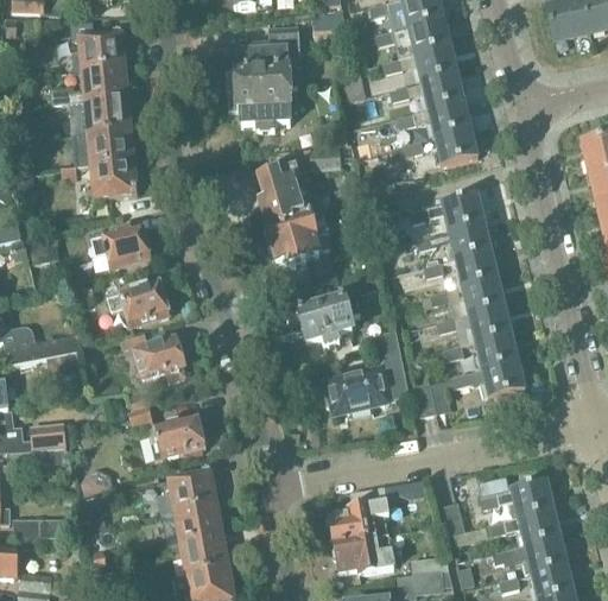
[(11,0),(10,12),(43,13),(43,0),(11,0)]
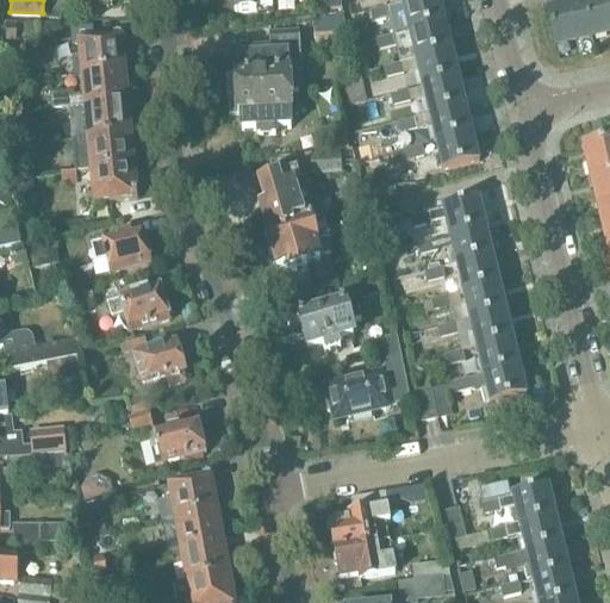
[(234,0),(236,10),(256,6),(256,4),(272,1),(272,0),(234,0)]
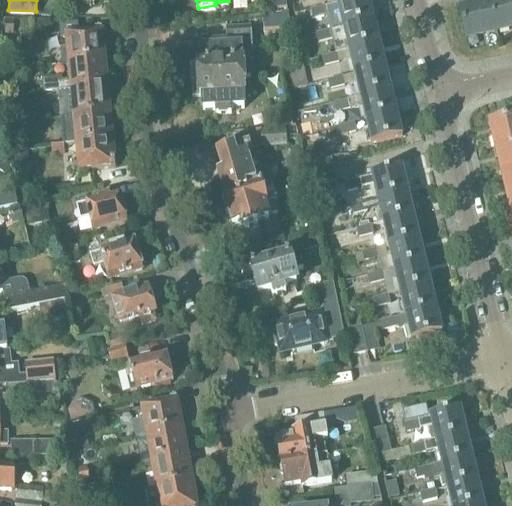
[(332,0),(310,6),(313,15),(327,11),(331,25),(331,27),(343,24),(374,17),(370,0),(337,0),(332,0)]
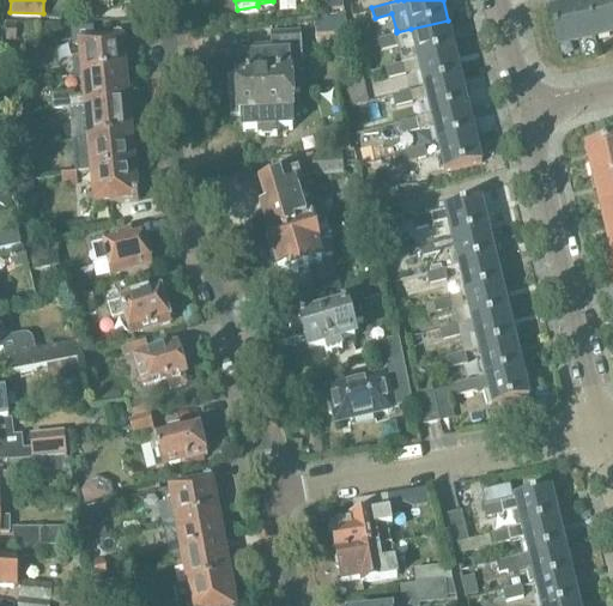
[(566,0),(551,4),(558,38),(578,34),(578,28),(590,24),(586,0),(566,0)]
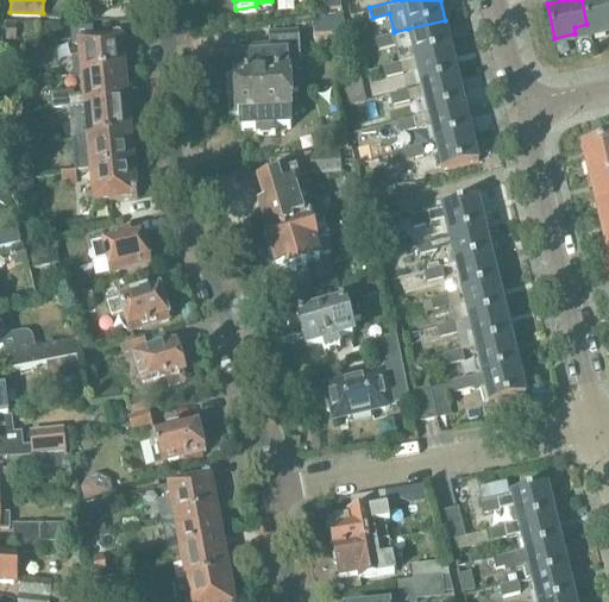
[(582,0),(586,24),(588,24),(589,30),(608,26),(608,19),(608,0),(582,0)]
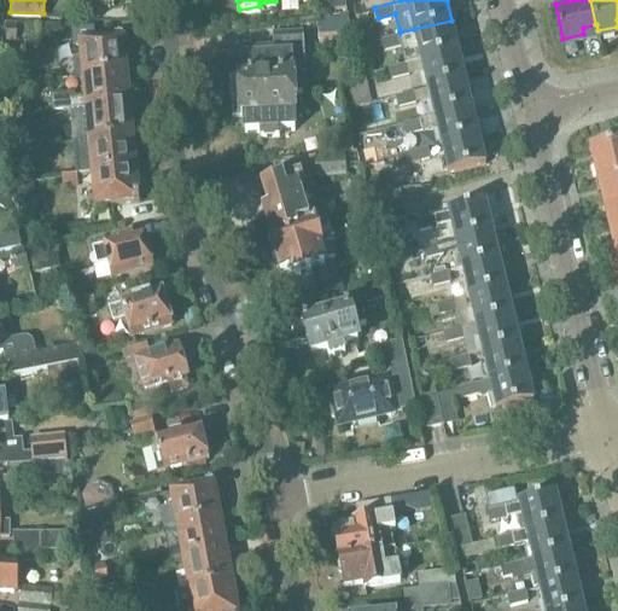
[(374,7),(356,11),(359,23),(378,18),(374,7)]
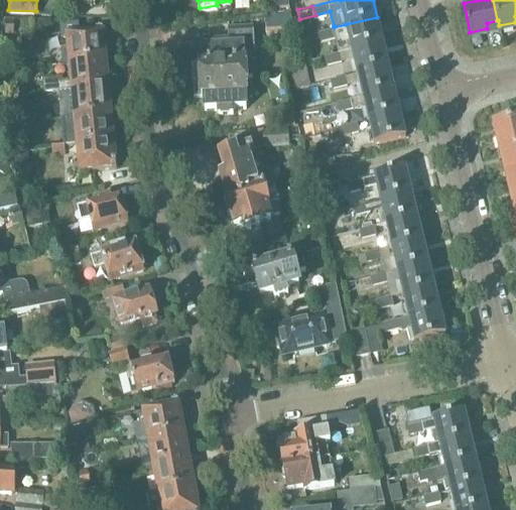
[(6,16),(5,28),(13,29),(14,16),(6,16)]
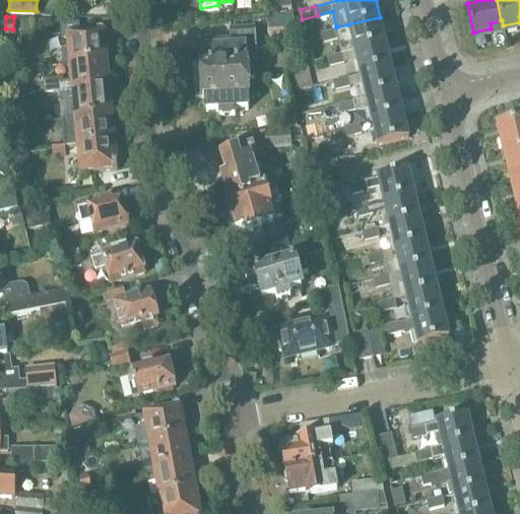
[(348,24),(336,27),(338,36),(341,50),(342,51),(353,48),(386,41),(380,17),(348,24)]
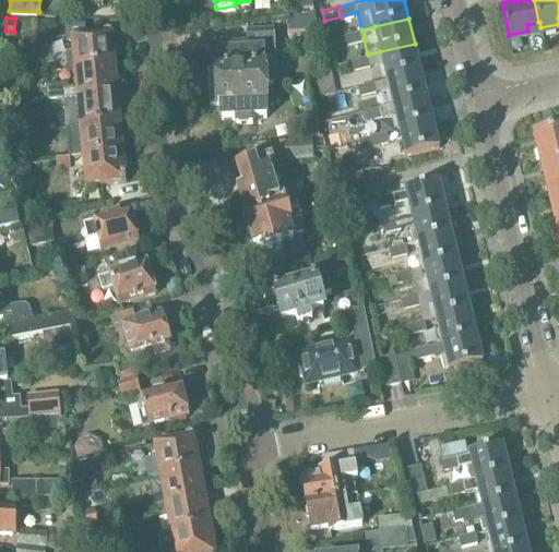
[(85,20),(66,22),(67,36),(73,36),(74,46),(68,47),(69,66),(75,64),(75,66),(115,62),(111,31),(111,30),(110,28),(109,28),(108,28),(107,28),(106,30),(106,31),(105,31),(105,32),(86,33),(85,20)]
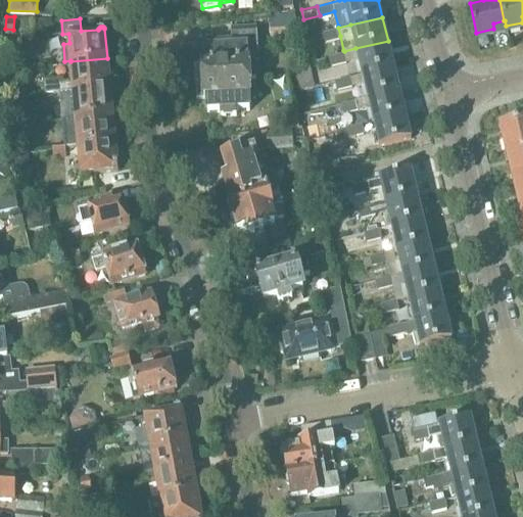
[(202,60),(194,60),(195,78),(248,75),(255,75),(254,57),(254,56),(257,56),(256,24),(232,25),(232,39),(217,40),(217,44),(203,45),(204,59),(202,59),(202,60)]
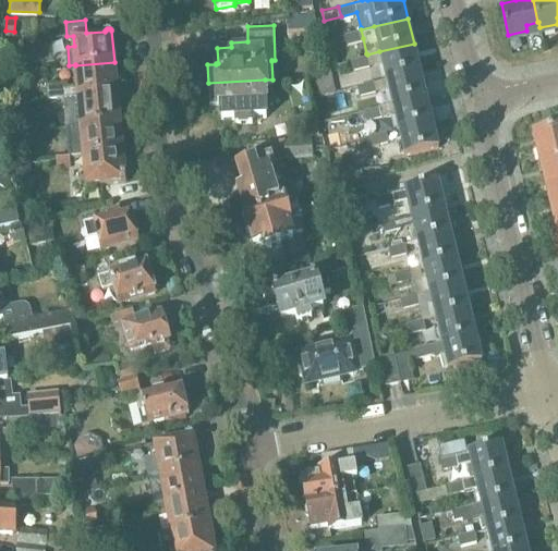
[(361,27),(344,32),(347,41),(363,38),(361,29),(361,27)]
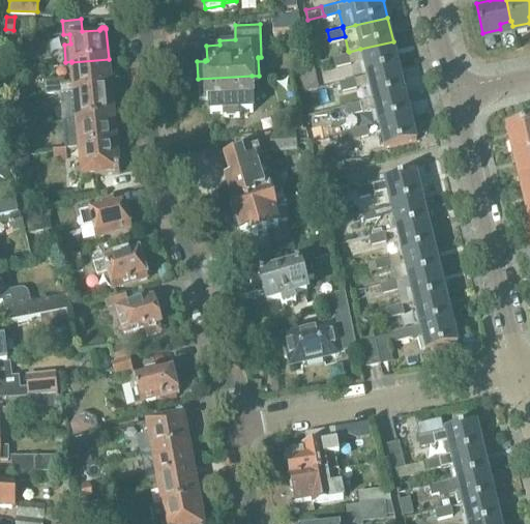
[(393,41),(360,49),(366,74),(400,66),(393,41)]
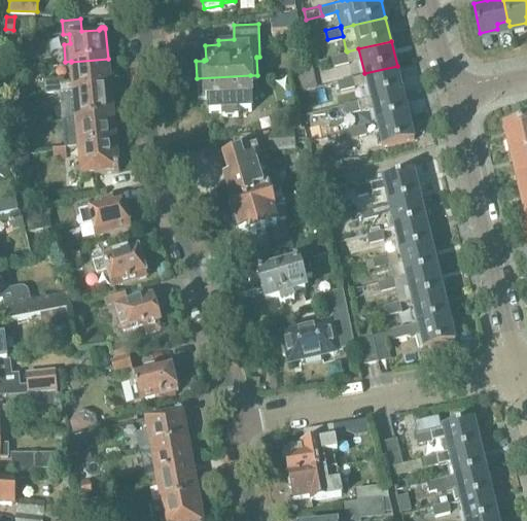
[(346,50),(331,54),(334,63),(348,60),(347,51),(346,50)]
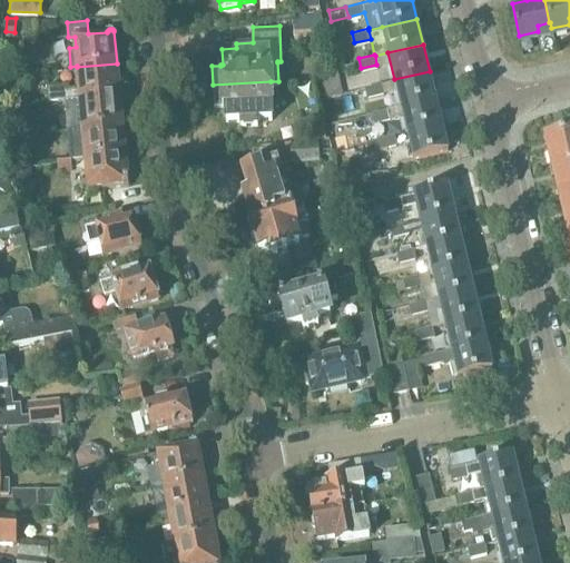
[(65,84),(46,86),(47,100),(65,98),(79,97),(119,92),(117,63),(77,67),(79,86),(65,87),(65,84)]
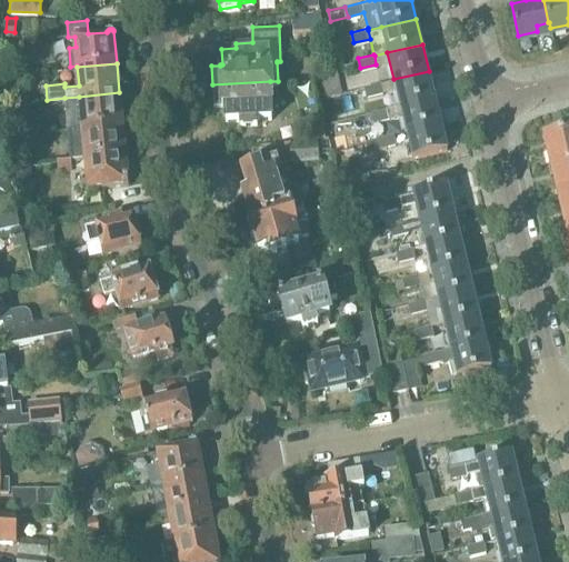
[(336,69),(321,81),(325,94),(341,91),(336,69)]
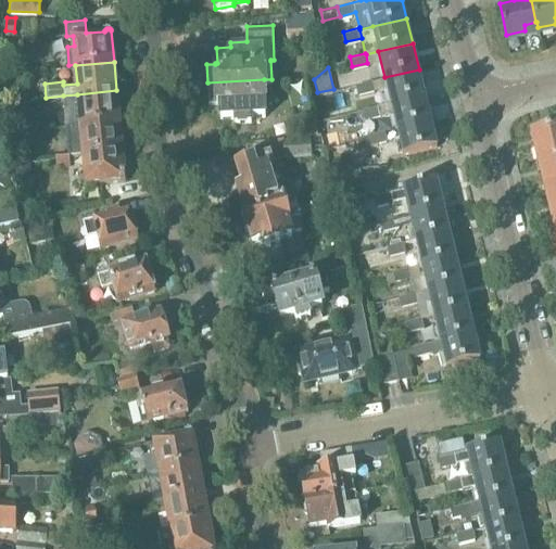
[(419,69),(384,77),(390,100),(425,92),(419,69)]
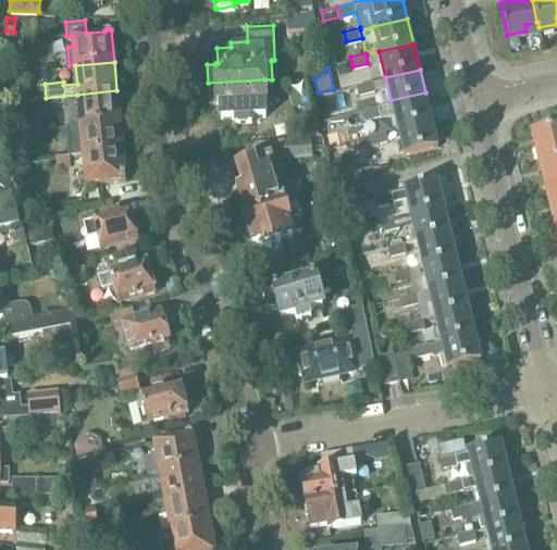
[(372,78),(356,82),(359,92),(374,88),(372,78)]
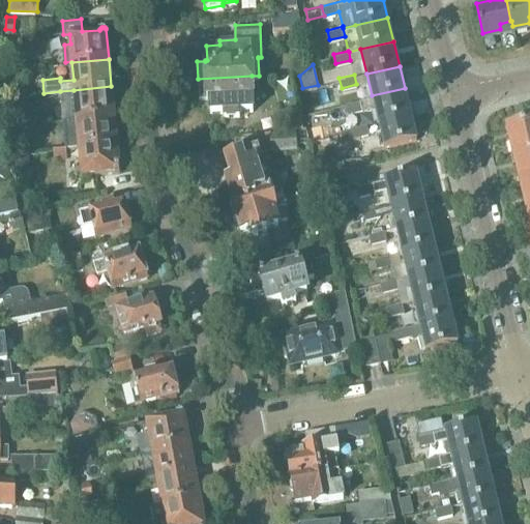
[(252,76),(198,79),(199,95),(207,94),(207,95),(209,95),(209,110),(223,109),(223,113),(239,113),(239,108),(253,108),(253,107),(252,76)]
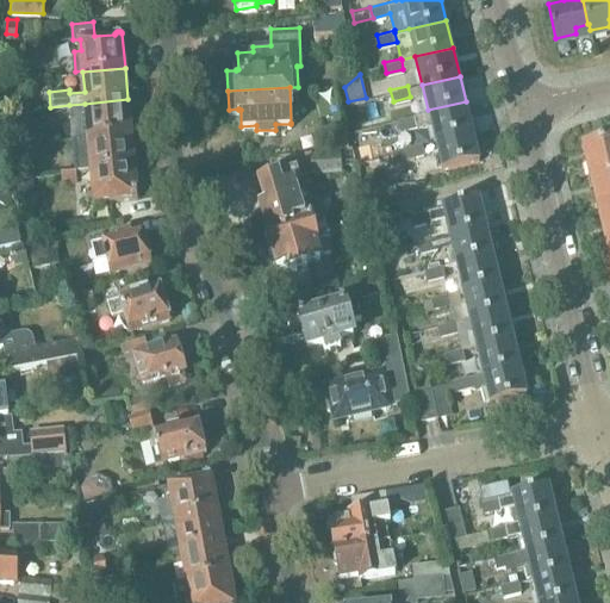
[(85,104),(69,105),(73,137),(88,136),(131,132),(128,99),(85,104)]
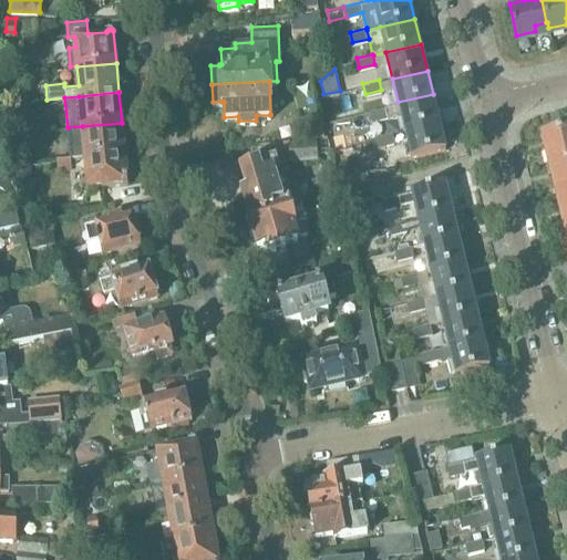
[(398,102),(369,110),(371,120),(400,113),(404,128),(440,121),(433,94),(398,102)]
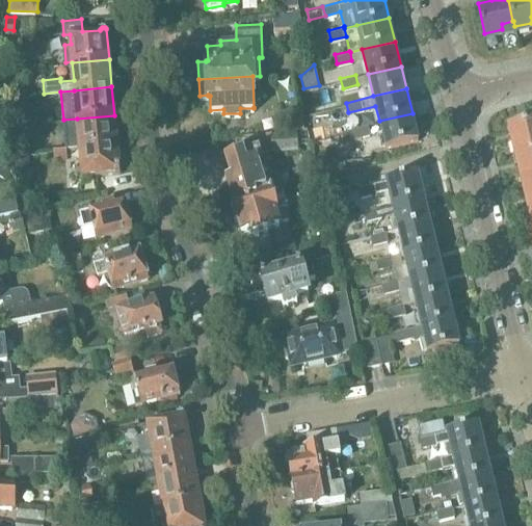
[(301,106),(281,109),(281,113),(283,125),(283,130),(293,128),(293,129),(304,128),(301,106)]
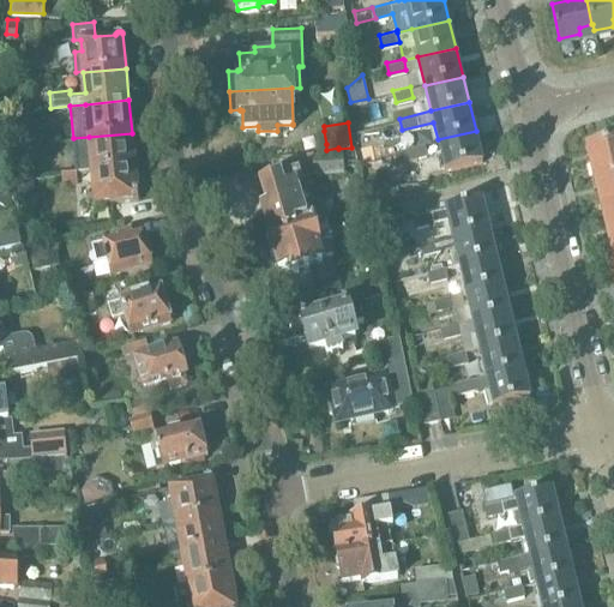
[(476,131),(438,139),(445,168),(482,158),(476,131)]
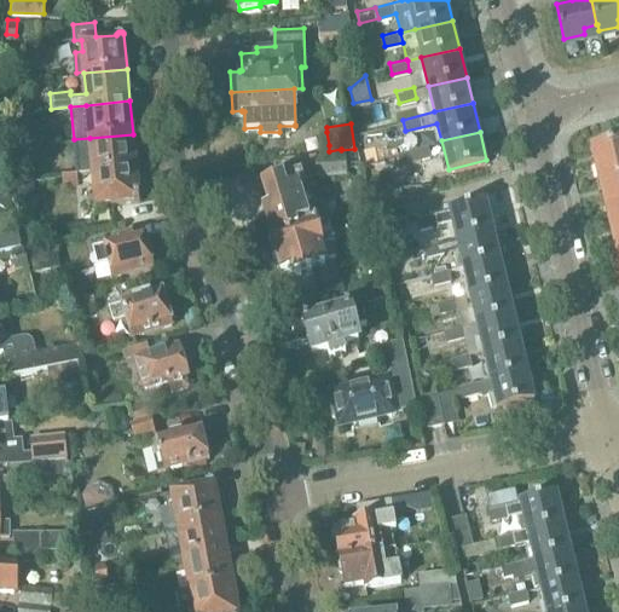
[(90,138),(74,139),(76,172),(92,169),(137,165),(136,160),(133,134),(90,138)]
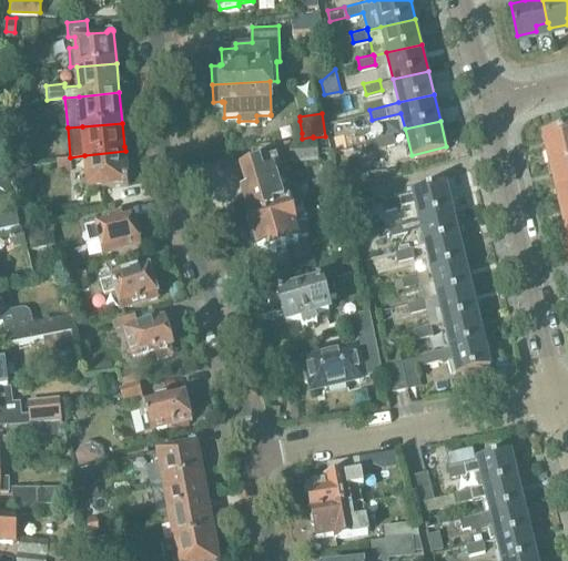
[(544,131),(543,131),(549,161),(567,155),(567,125),(544,132),(544,131)]
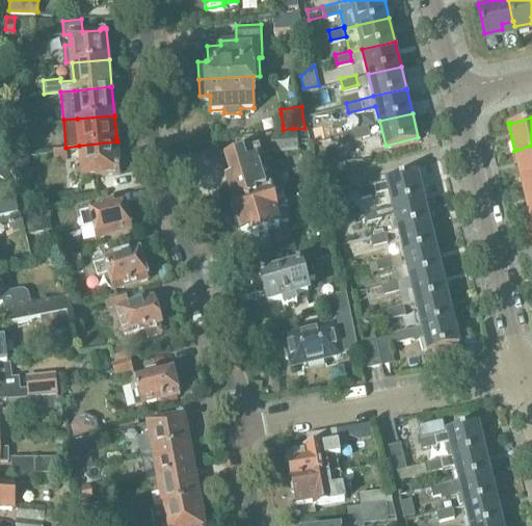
[(367,124),(352,127),(354,136),(370,133),(367,124)]
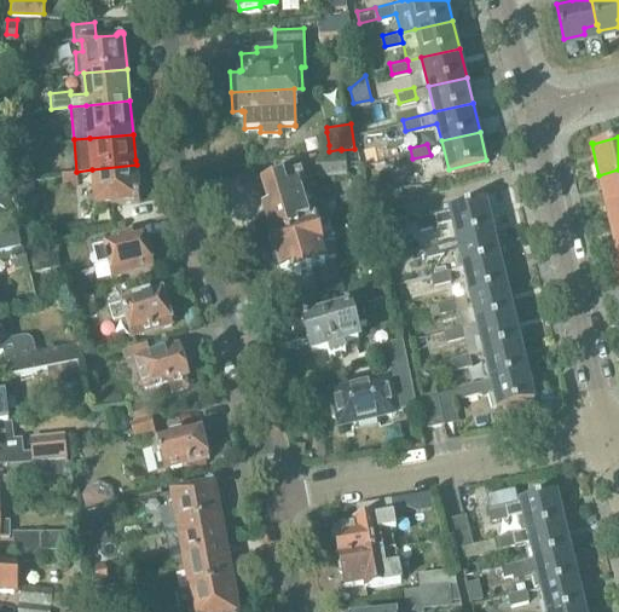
[(288,173),(262,180),(264,185),(270,202),(264,205),(267,214),(268,221),(275,219),(278,229),(328,214),(320,191),(310,195),(304,175),(317,171),(317,173),(346,171),(345,155),(350,155),(350,160),(359,159),(357,149),(354,149),(341,150),(342,151),(316,154),(283,155),(288,173)]
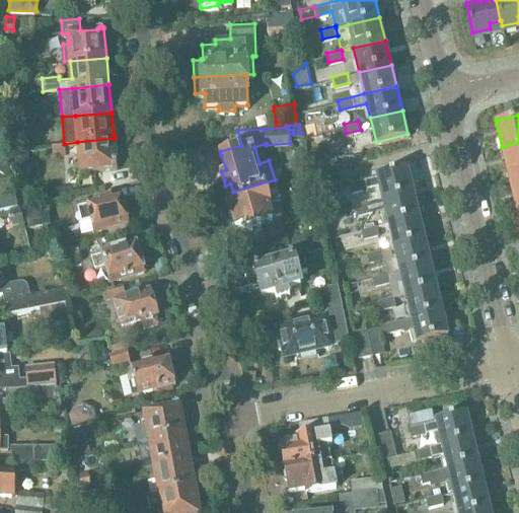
[(77,142),(64,144),(67,171),(80,170),(117,166),(115,138),(77,142)]
